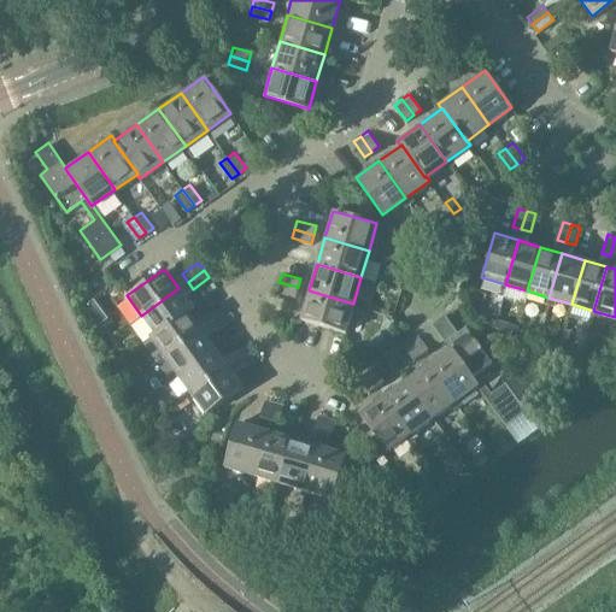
[(298,287),(279,282),(276,290),(295,296),(298,287)]
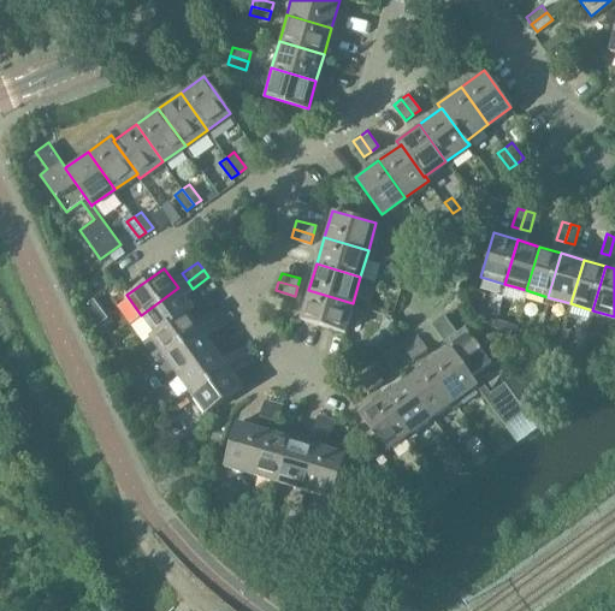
[(141,315),(154,332),(154,333),(187,309),(188,310),(193,307),(178,288),(141,315)]
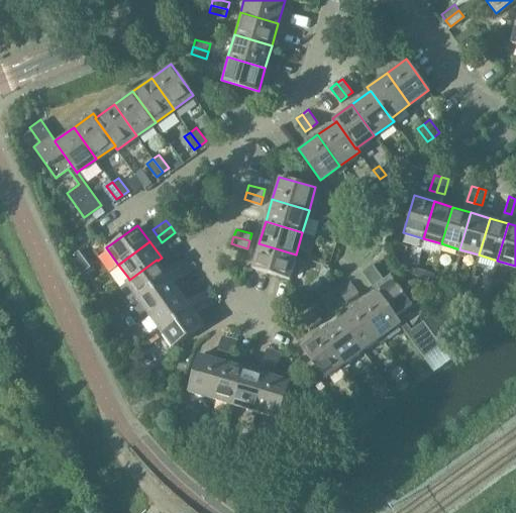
[(259,243),(251,267),(289,278),(296,254),(259,243)]
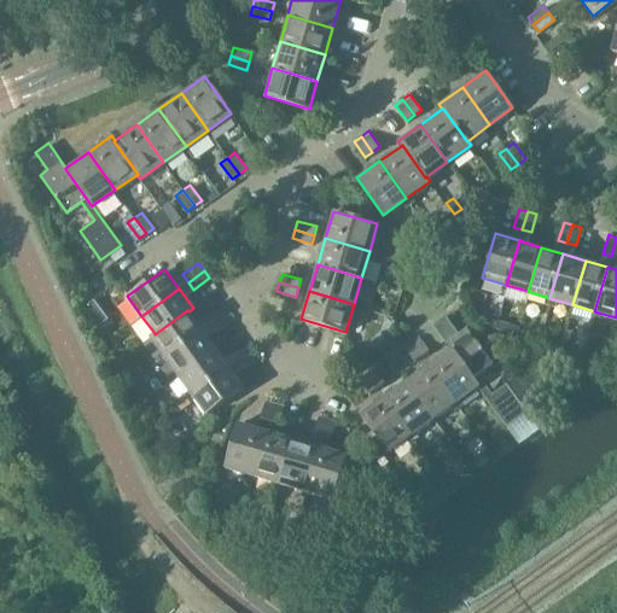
[(207,316),(211,323),(227,311),(222,305),(207,316)]
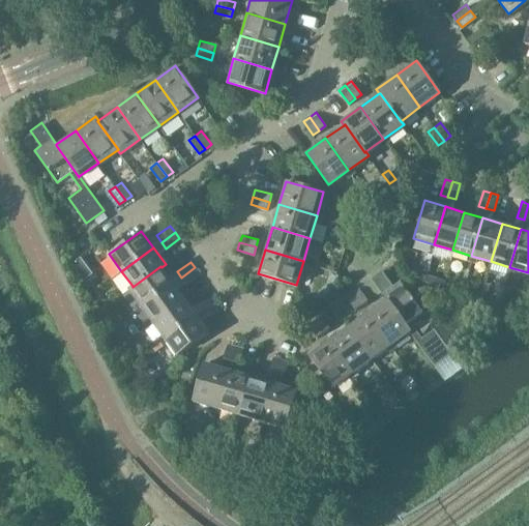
[(128,289),(141,305),(173,283),(162,267),(160,266),(133,287),(133,286),(128,289)]
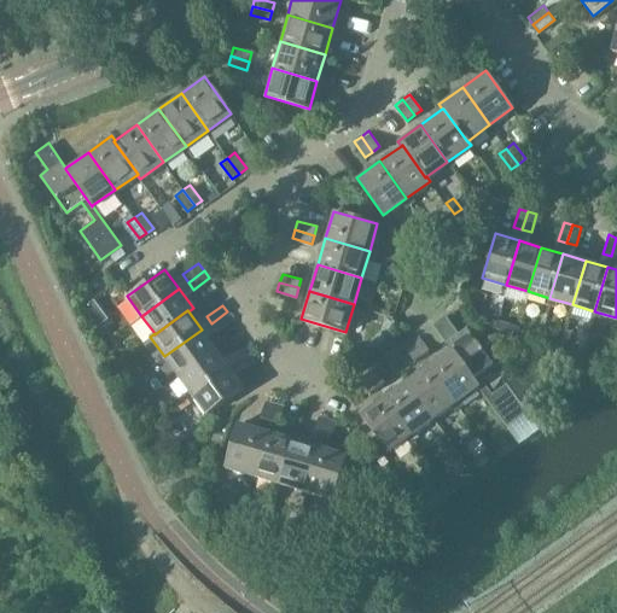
[(227,311),(211,323),(216,330),(232,319),(227,311)]
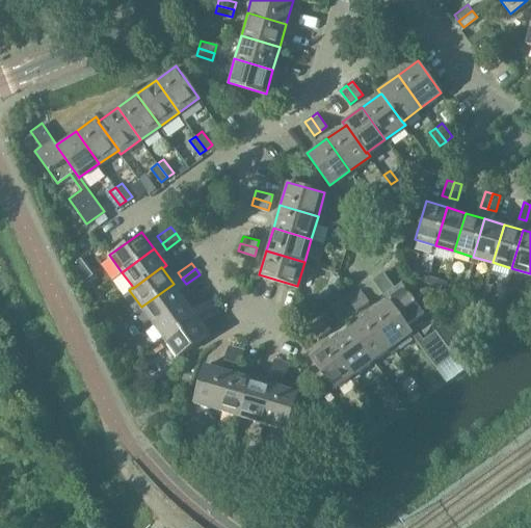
[(372,279),(388,299),(412,332),(435,366),(453,352),(435,328),(423,338),(410,321),(424,312),(400,280),(394,285),(382,270),(372,279)]
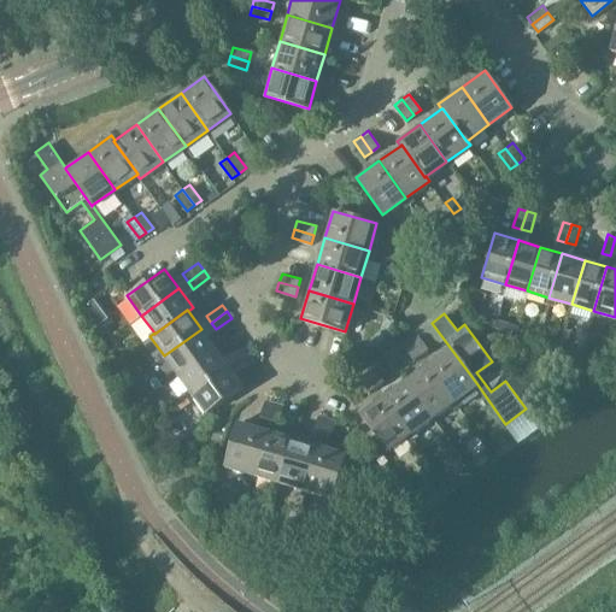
[(164,355),(177,375),(215,348),(201,329),(164,355)]
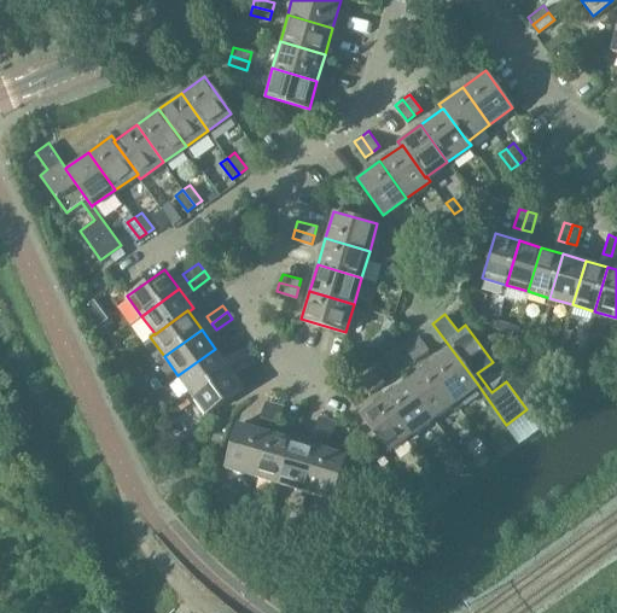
[(417,334),(409,339),(421,355),(429,350),(417,334)]
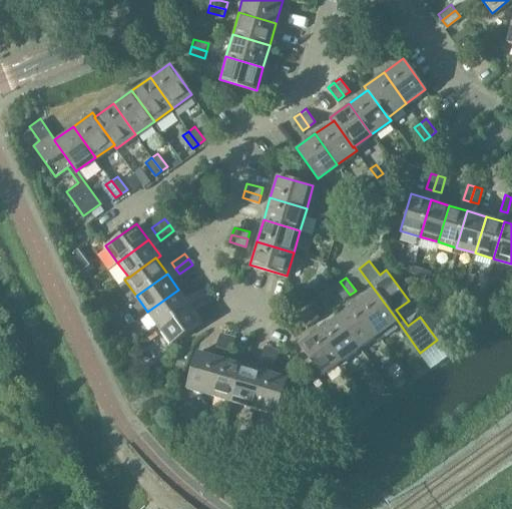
[(350,295),(340,282),(334,286),(344,299),(350,295)]
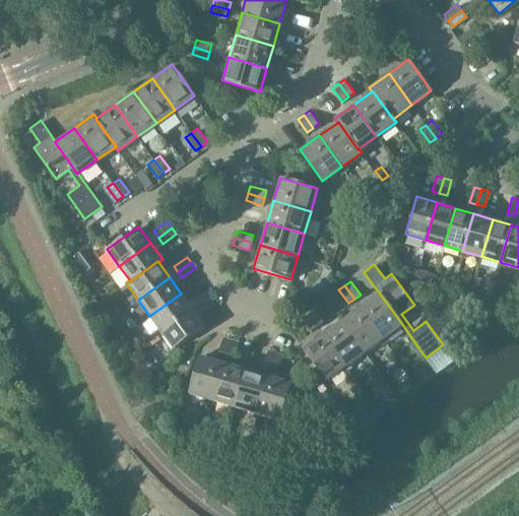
[(195,297),(200,303),(213,294),(208,287),(195,297)]
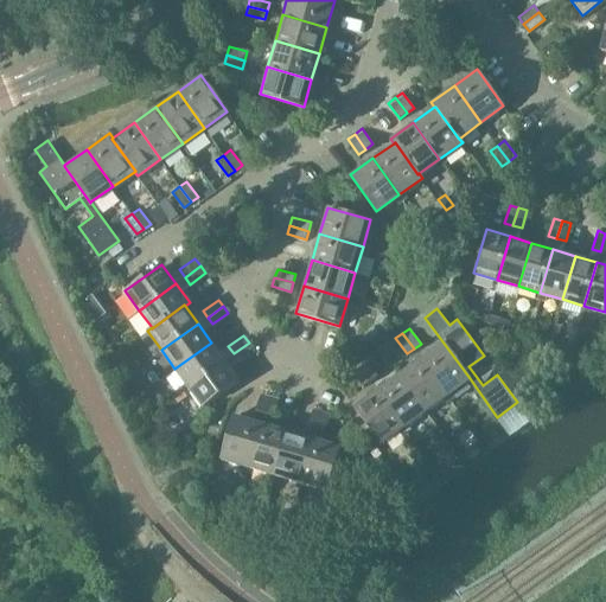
[(442,341),(421,358),(447,395),(470,378),(442,341)]
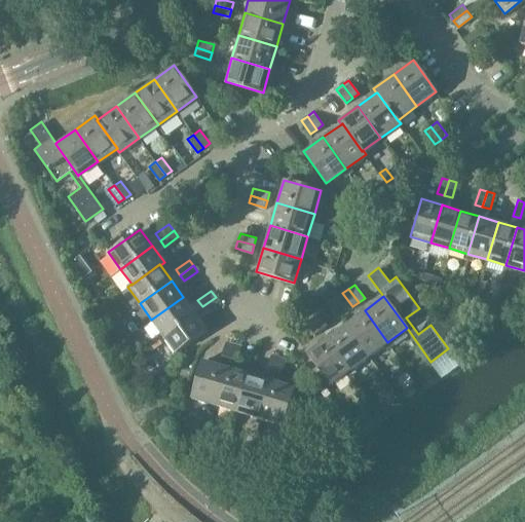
[(151,320),(162,335),(194,312),(183,297),(151,320)]
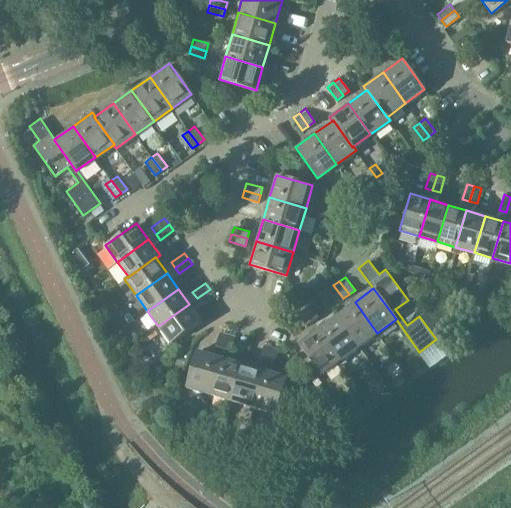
[(210,289),(197,298),(201,304),(214,295),(210,289)]
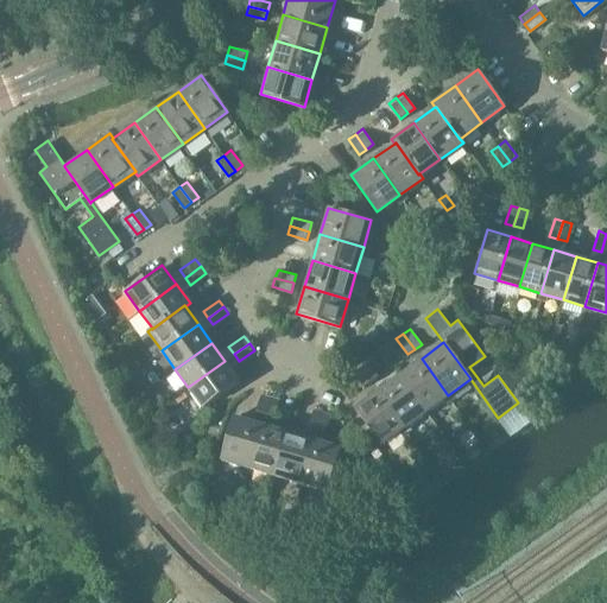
[(448,395),(422,359),(399,374),(427,411),(448,395)]
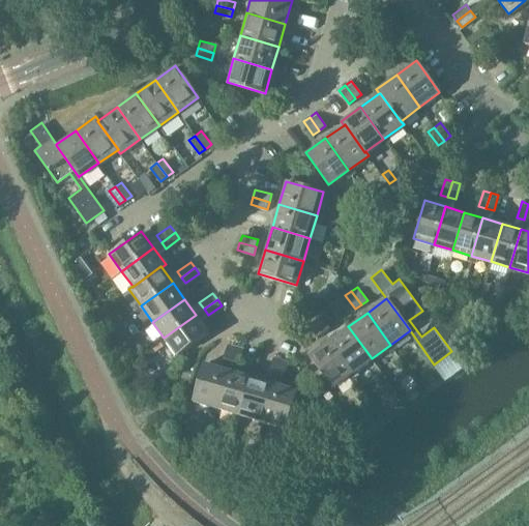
[(319,314),(313,319),(323,332),(329,327),(319,314)]
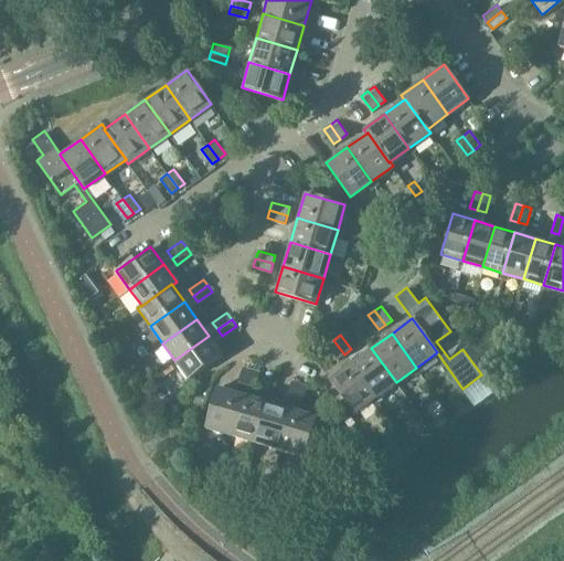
[(209,336),(174,360),(188,379),(222,355),(209,336)]
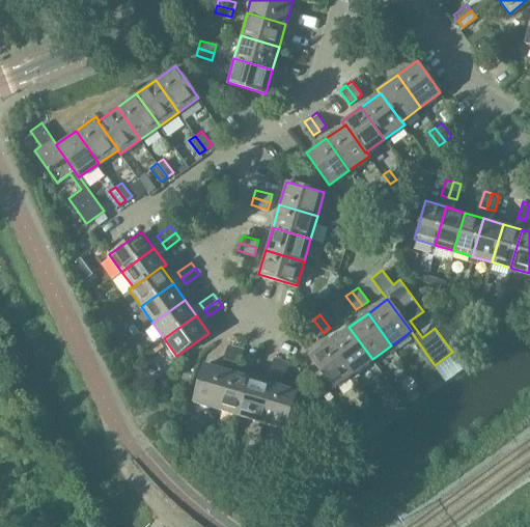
[(324,333),(313,320),(307,324),(317,337),(324,333)]
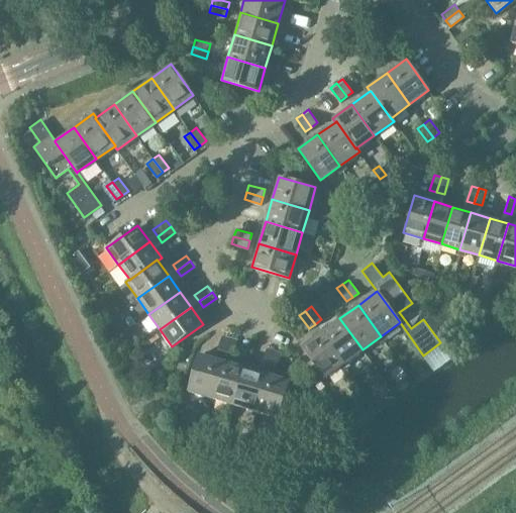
[(363,349),(339,318),(321,331),(343,363),(363,349)]
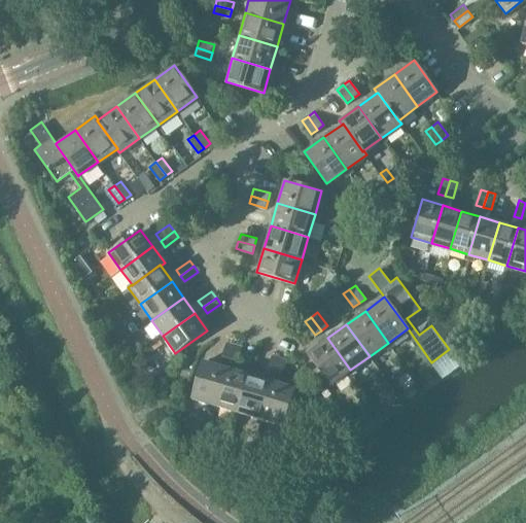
[(350,370),(327,338),(307,352),(330,384),(350,370)]
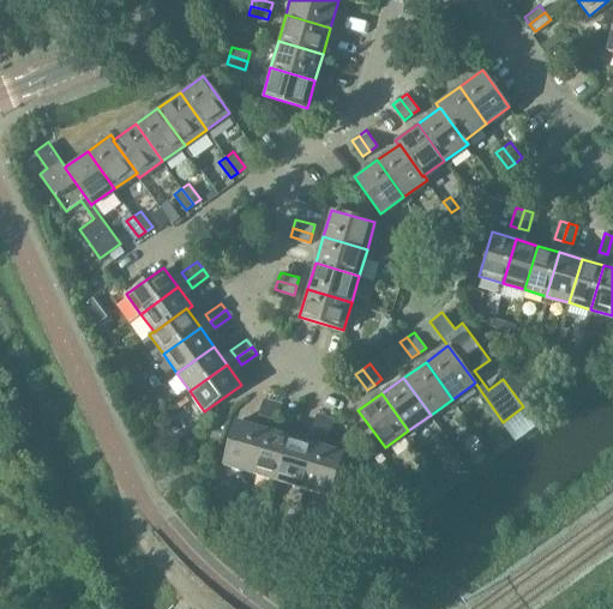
[(258,414),(266,416),(272,398),(264,396),(258,414)]
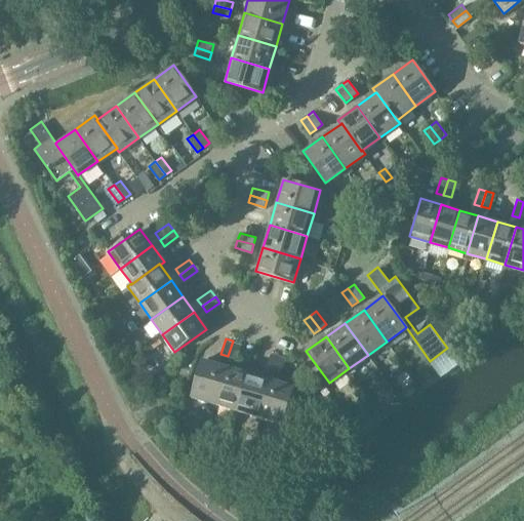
[(233,341),(228,356),(235,358),(240,343),(233,341)]
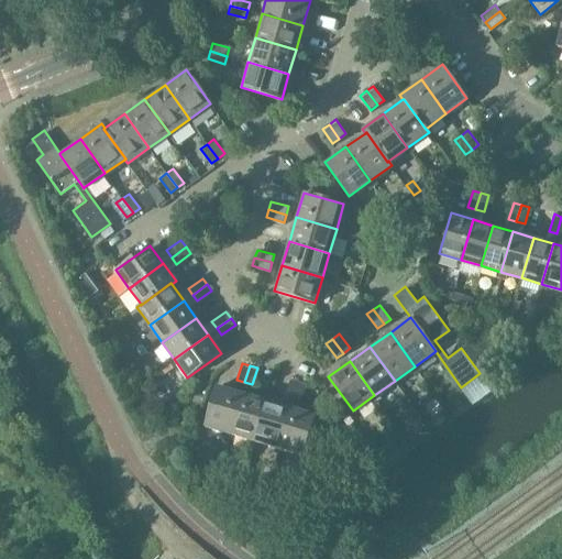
[(285,394),(294,396),(298,380),(290,377),(285,394)]
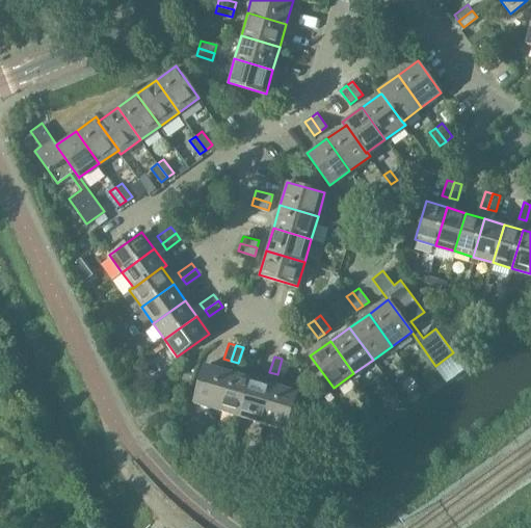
[(282,359),(277,374),(285,376),(289,361),(282,359)]
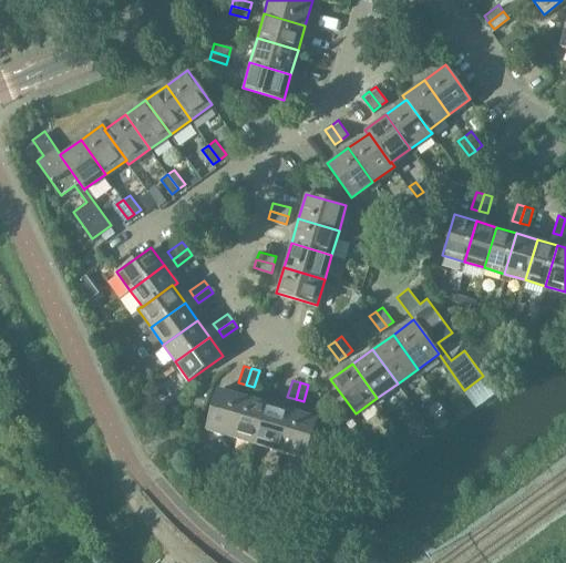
[(232,436),(243,396),(218,388),(206,428),(232,436)]
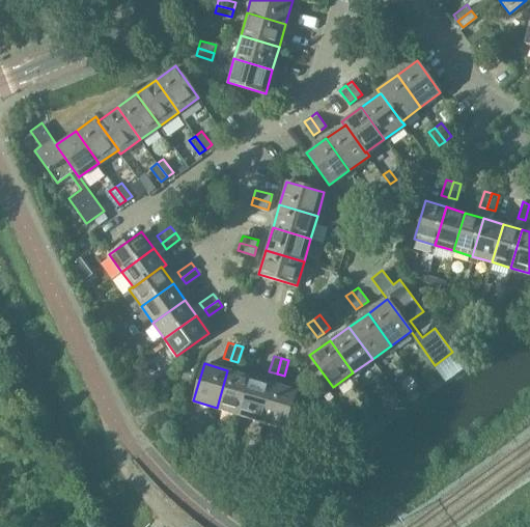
[(217,408),(240,415),(250,377),(227,370),(217,408)]
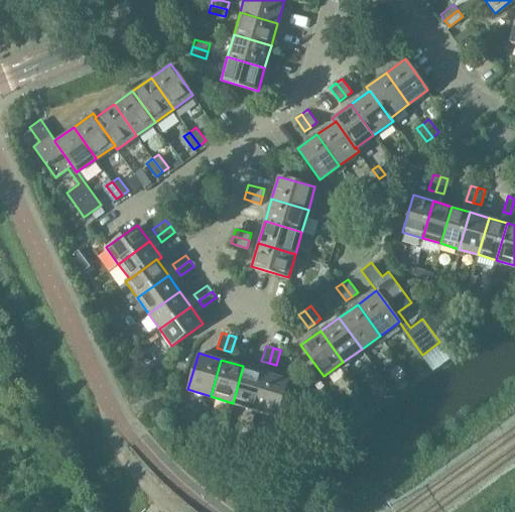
[(266,372),(243,366),(233,403),(255,409),(266,372)]
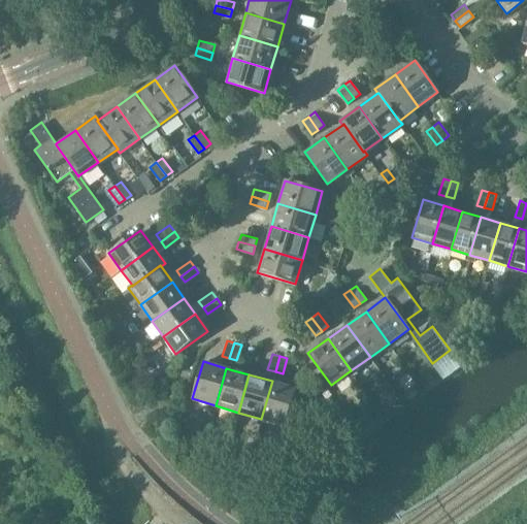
[(272,381),(261,419),(285,426),(295,388),(272,381)]
